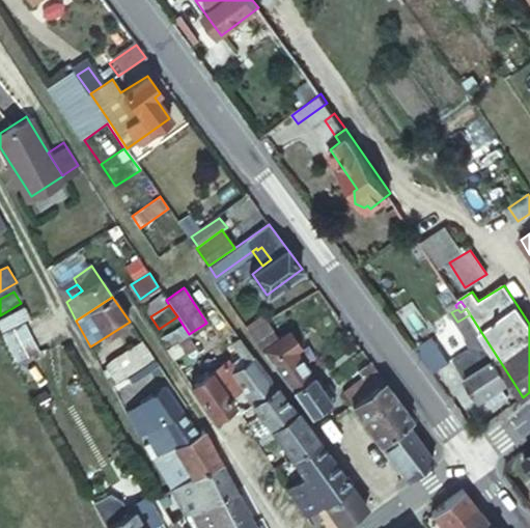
[(480,399),(512,381),(470,314),(457,322),(469,340),(468,341),(472,349),(455,360),(480,399)]
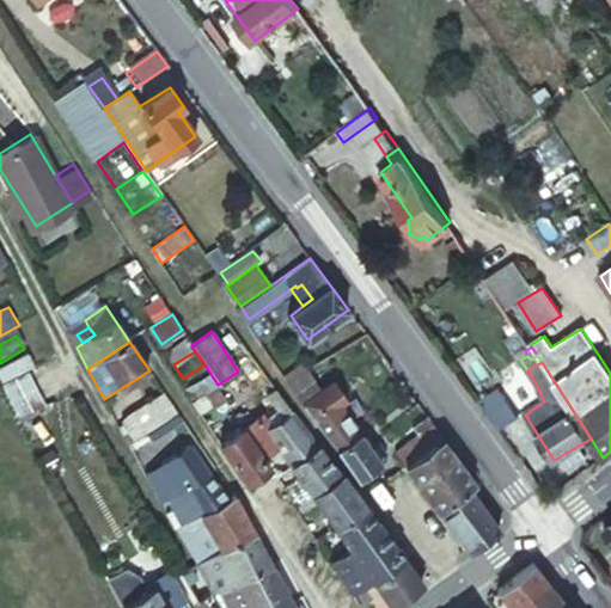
[(304,363),(282,376),(288,385),(309,370),(309,369),(304,363)]
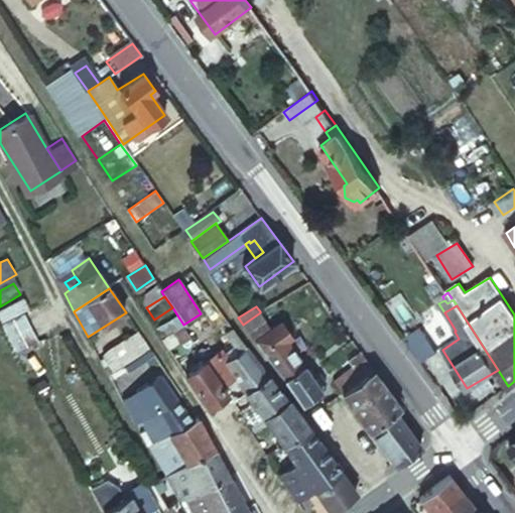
[(266,321),(260,312),(243,325),(248,334),(266,321)]
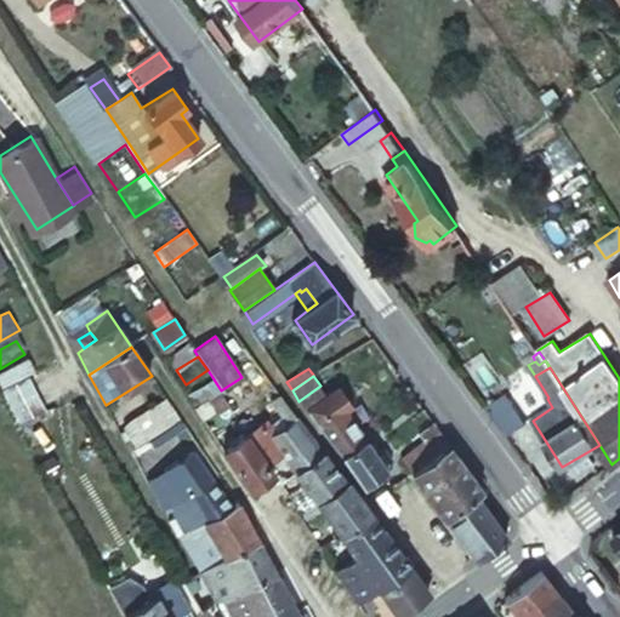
[(1,392),(20,423),(46,409),(28,377),(1,392)]
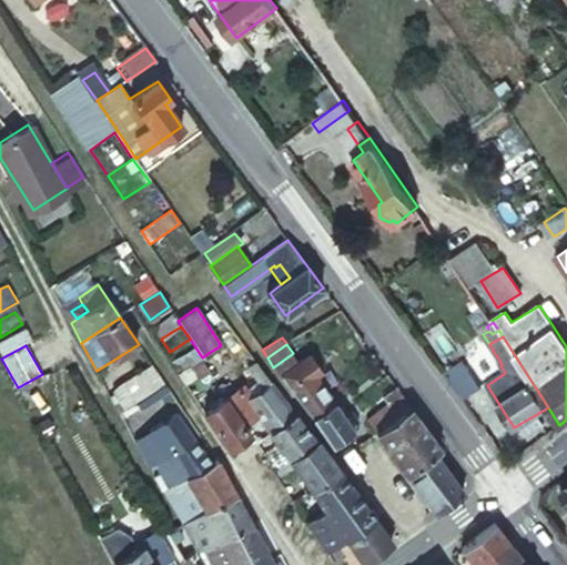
[(300,363),(293,353),(273,367),(280,377),(309,417),(312,416),(334,452),(347,443),(344,439),(357,429),(361,422),(354,412),(347,411),(342,413),(321,382),(327,377),(312,355),(300,363)]
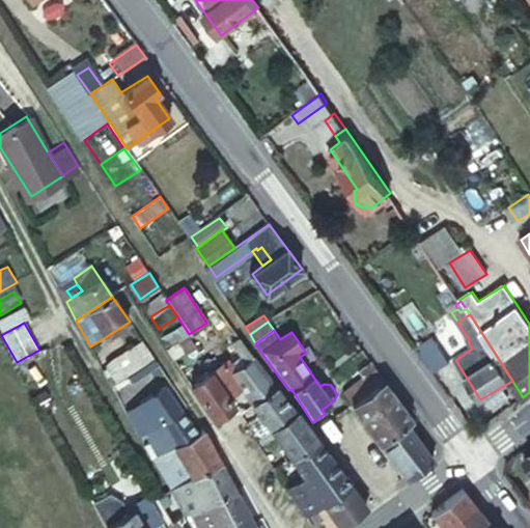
[(242,389),(265,372),(253,358),(239,338),(231,344),(244,363),(235,370),(229,360),(190,389),(212,420),(232,406),(228,399),(242,389)]
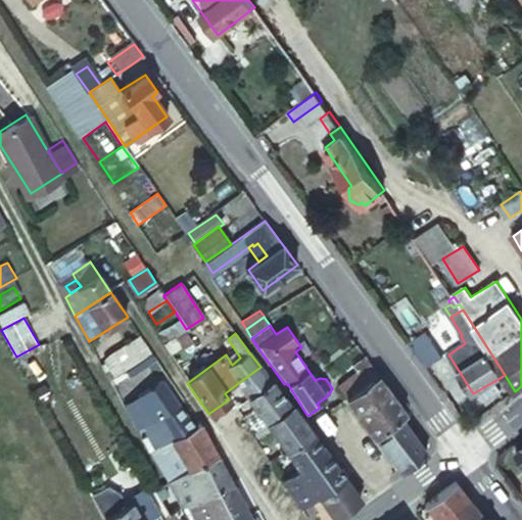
[(151,353),(141,337),(101,365),(110,380),(151,353)]
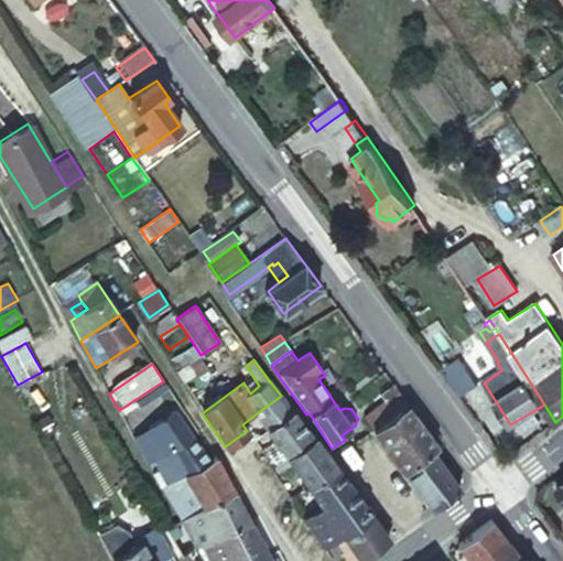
[(193,376),(186,364),(176,371),(182,383),(193,376)]
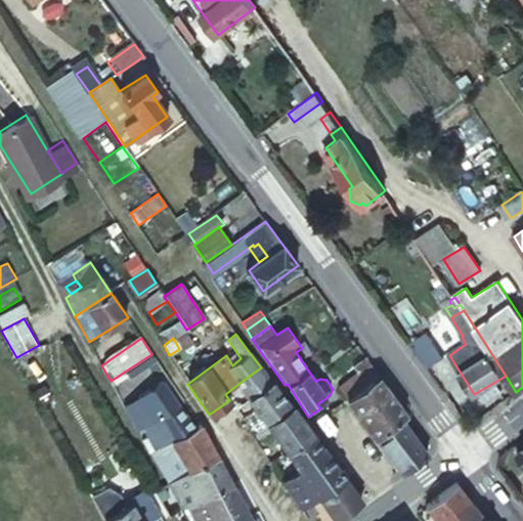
[(380,376),(366,359),(361,363),(364,367),(341,385),(351,397),(380,376)]
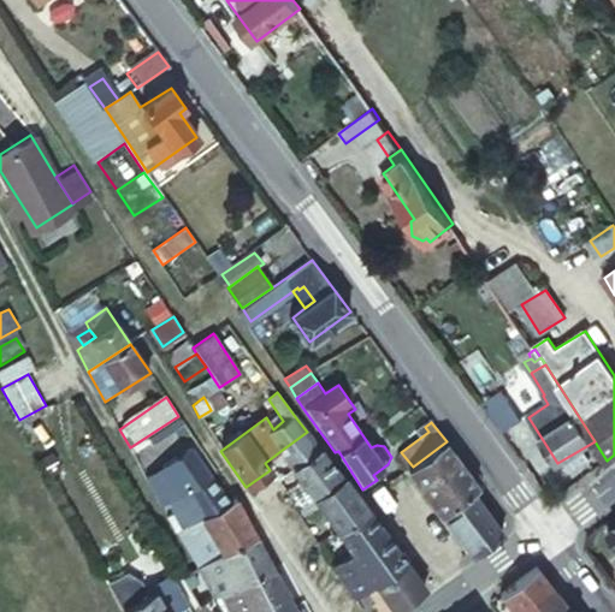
[(540,451),(520,427),(507,437),(525,462),(540,451)]
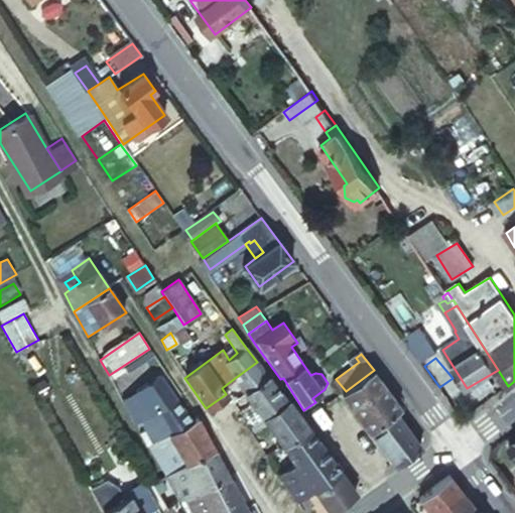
[(245,391),(267,376),(257,362),(235,378),(245,391)]
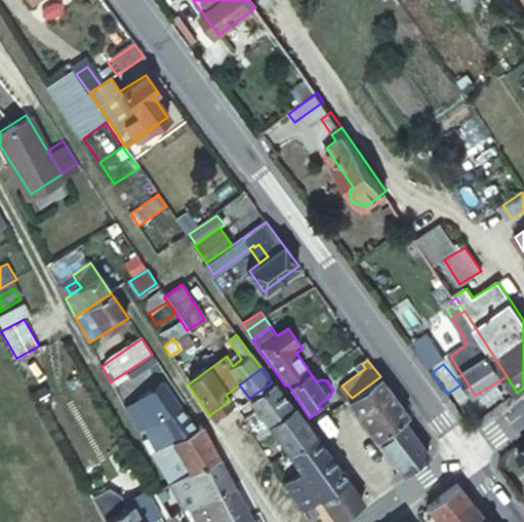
[(352,398),(350,400),(362,417),(394,395),(380,376),(352,398)]
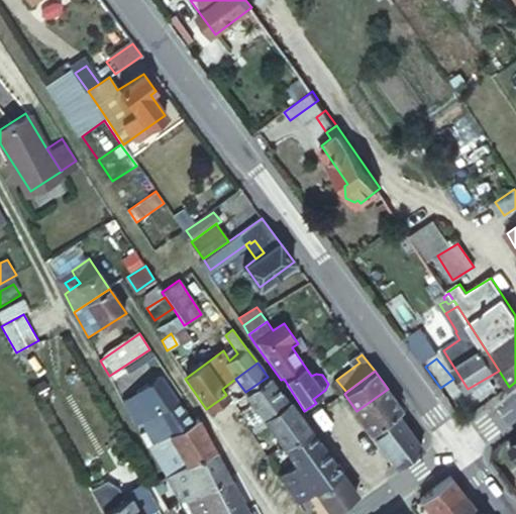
[(31,380),(37,390),(46,385),(41,374),(31,380)]
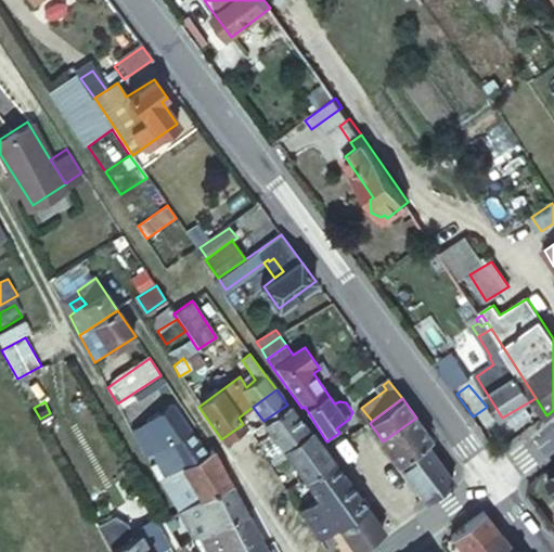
[(283,449),(307,432),(287,405),(263,421),(247,433),(257,446),(272,434),(283,449)]
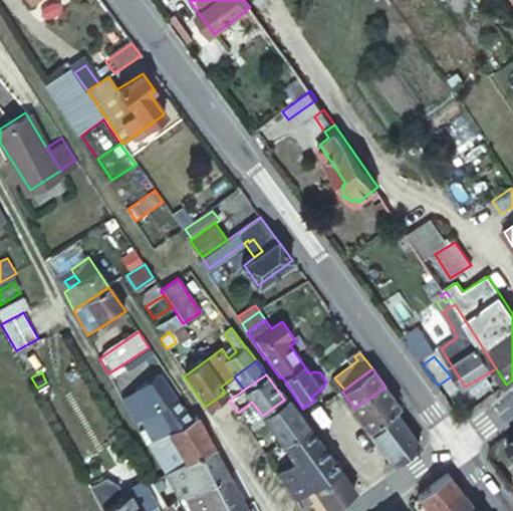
[(161,375),(122,401),(134,423),(145,417),(151,428),(141,434),(147,446),(150,444),(192,421),(180,403),(161,375)]
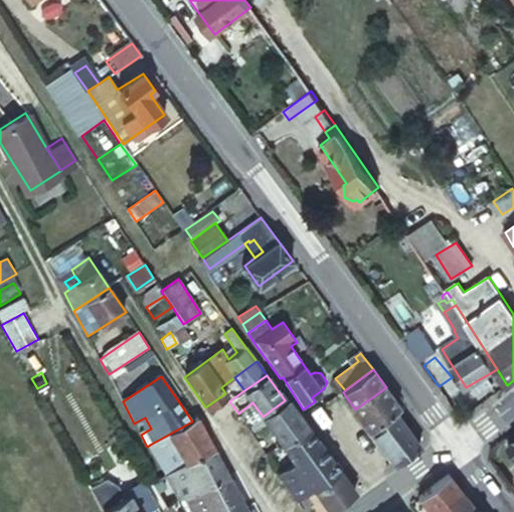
[(401,406),(386,387),(355,409),(370,430),(394,411),(401,406)]
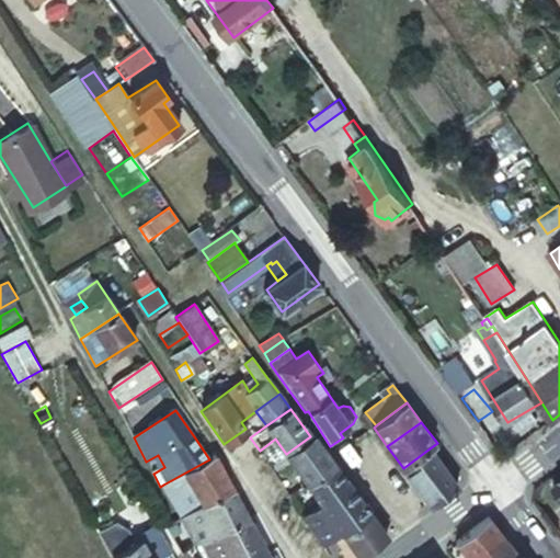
[(308,485),(334,465),(312,435),(310,436),(286,454),(305,479),(299,482),(300,486),(303,488),(308,485)]
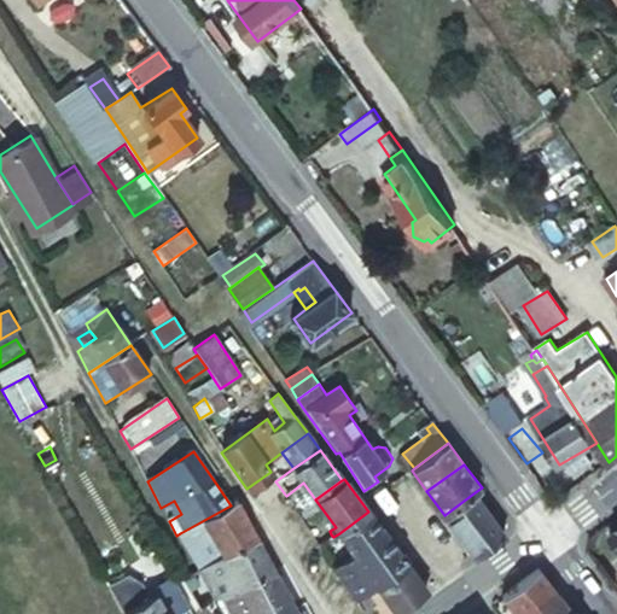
[(286,496),(296,513),(315,500),(303,483),(286,496)]
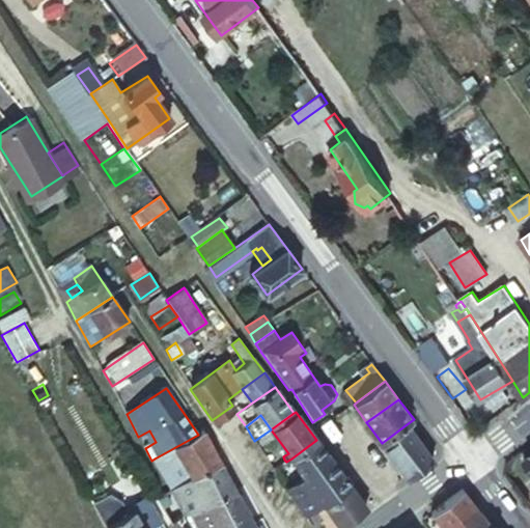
[(407,424),(382,443),(408,479),(431,461),(407,424)]
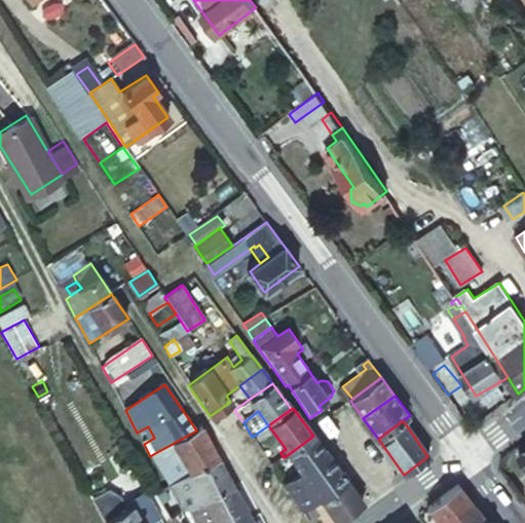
[(218,460),(200,428),(196,431),(153,454),(173,477),(169,480),(173,485),(218,460)]
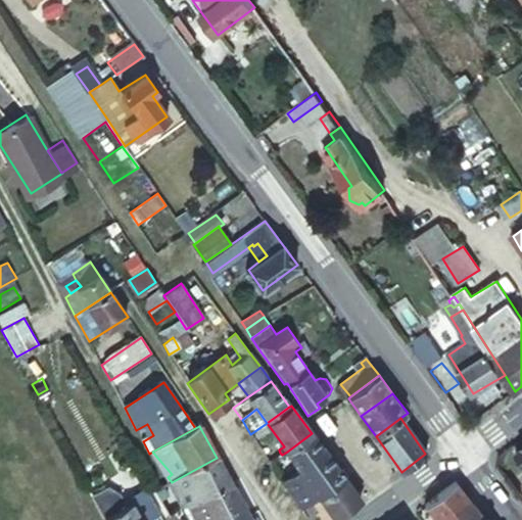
[(299,468),(324,450),(312,433),(287,452),(295,464),(290,467),(294,472),(300,469),(299,468)]
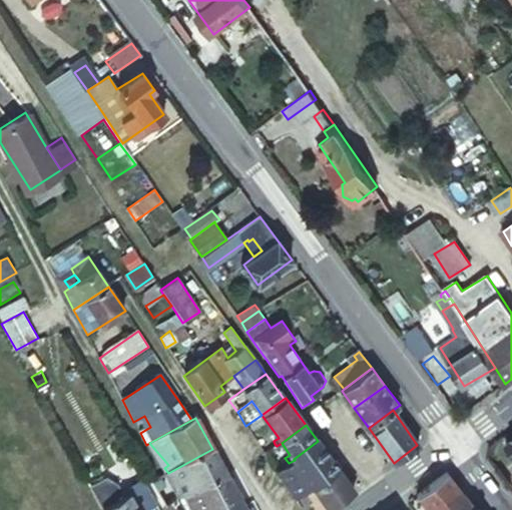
[(287,487),(329,456),(318,441),(294,459),(295,460),(289,463),(277,473),(287,487)]
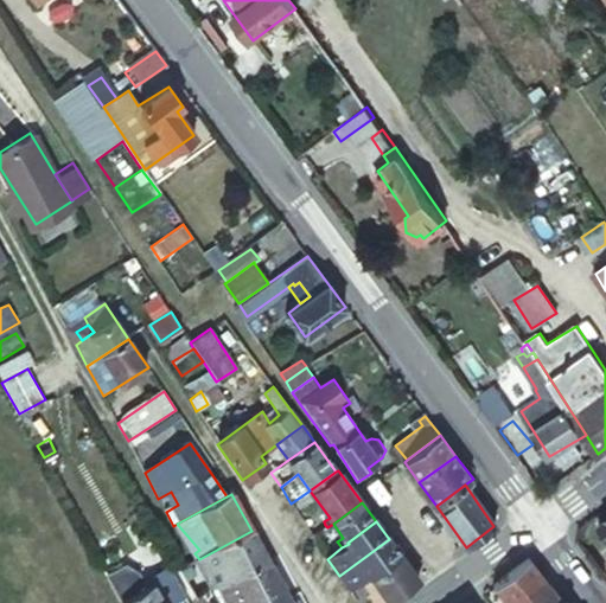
[(269,563),(252,531),(199,559),(183,569),(197,596),(212,588),(215,594),(269,563)]
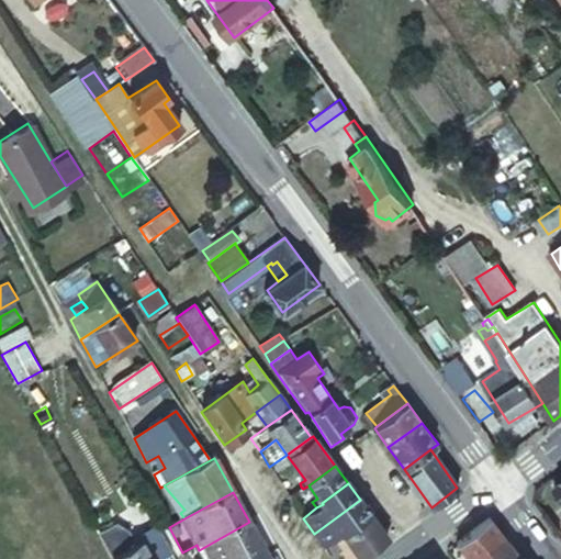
[(337,538),(371,514),(360,500),(314,534),(323,547),(337,538)]
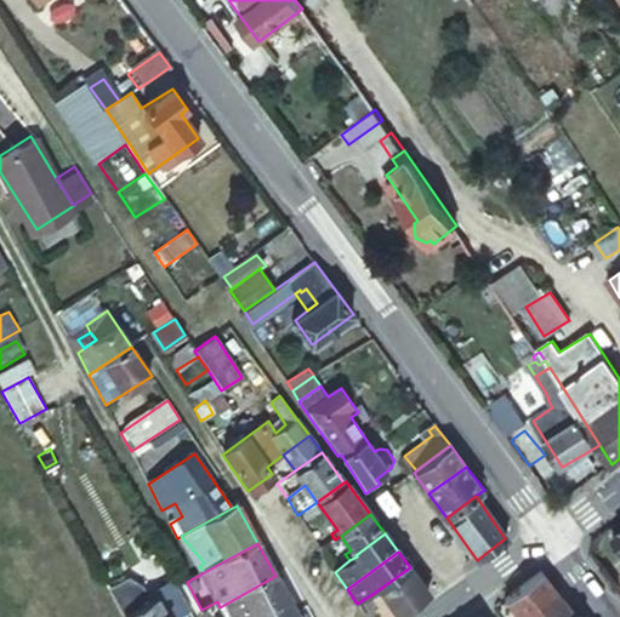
[(397,616),(430,594),(410,567),(373,594),(384,610),(376,615),(377,616),(397,616)]
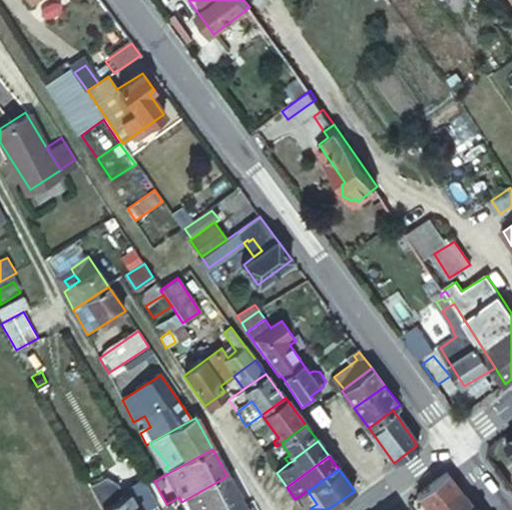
[(435,509),(462,490),(449,472),(419,495),(429,509),(435,509)]
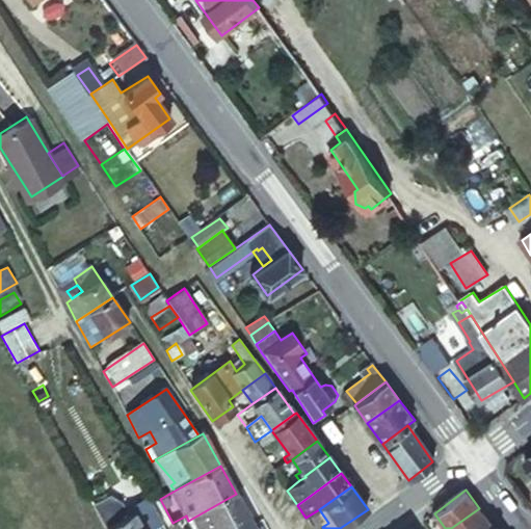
[(243,528),(253,524),(236,494),(188,521),(192,528),(243,528)]
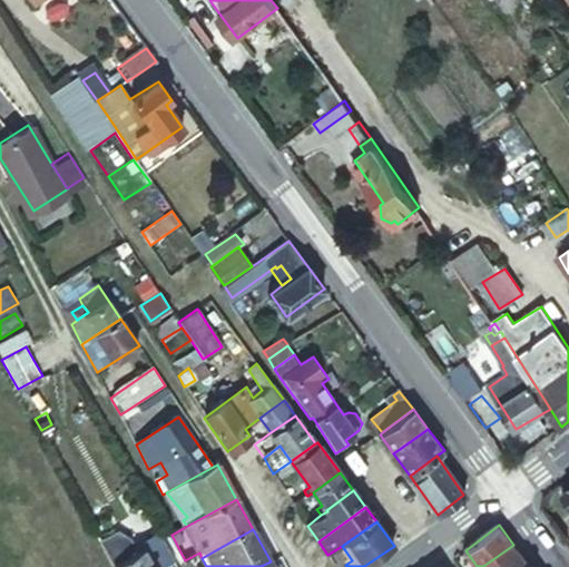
[(173,566),(159,540),(155,534),(135,545),(138,553),(114,565),(115,566),(173,566)]
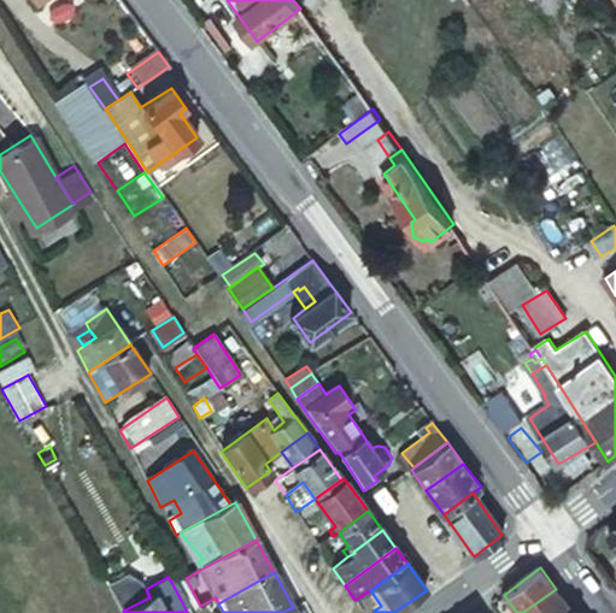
[(565,612),(570,609),(556,589),(523,612),(565,612)]
